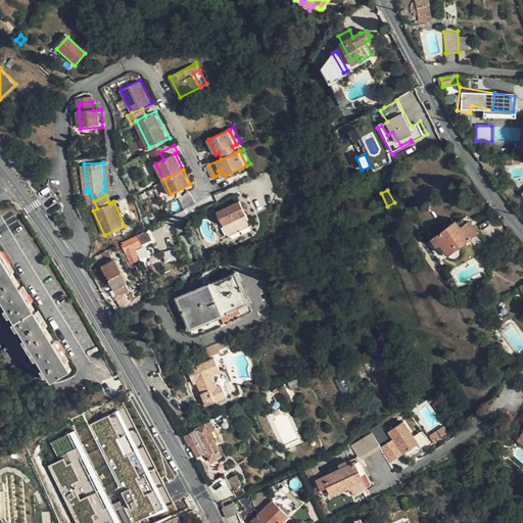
[(240,201),(217,211),(229,237),(251,226),(240,201)]
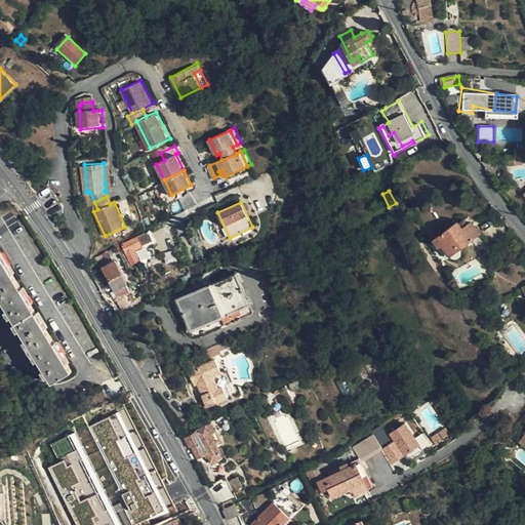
[(465,220),(459,225),(462,229),(468,226),(465,220)]
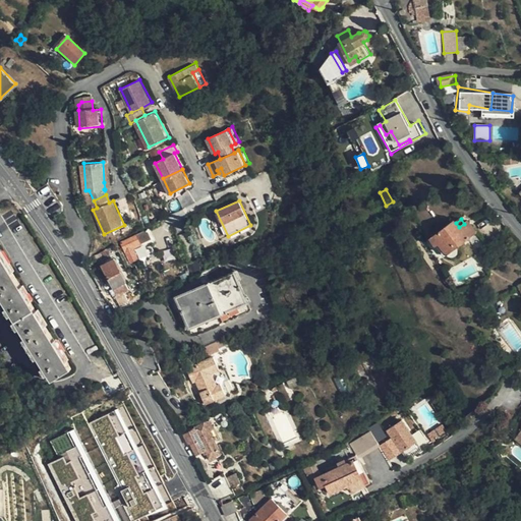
[(459,227),(456,223),(454,220),(430,238),(436,245),(439,242),(447,253),(449,255),(451,256),(453,256),(456,256),(458,255),(459,252),(459,249),(458,246),(476,232),(468,221),(464,224),(459,227)]
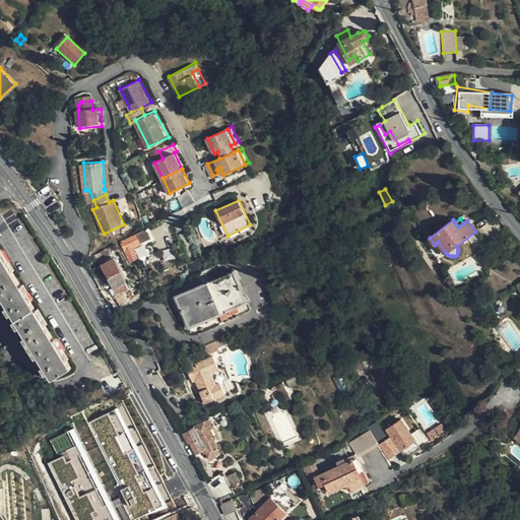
[(136,235),(121,243),(130,262),(138,258),(133,248),(141,244),(140,242),(149,238),(146,231),(137,236),(136,235)]
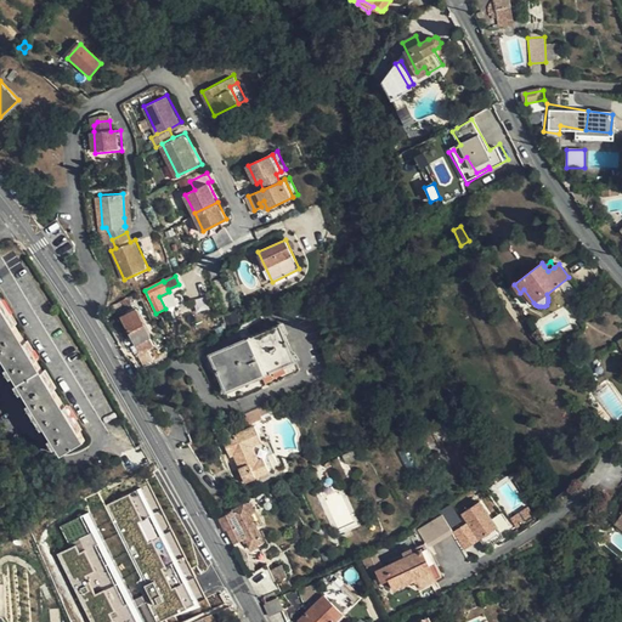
[(530,305),(533,303),(524,289),(520,293),(530,305)]
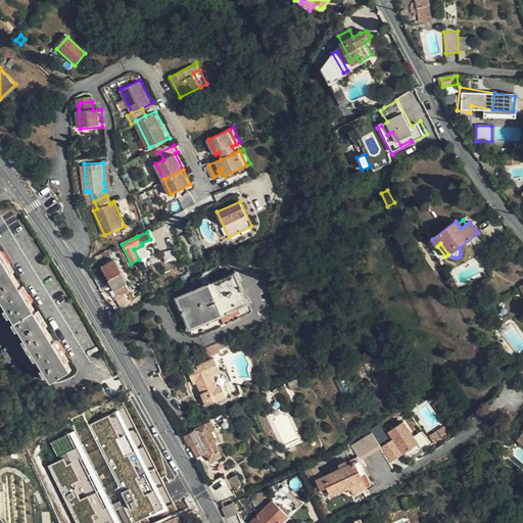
[(2,251),(0,252),(0,253),(12,274),(15,272),(2,251)]
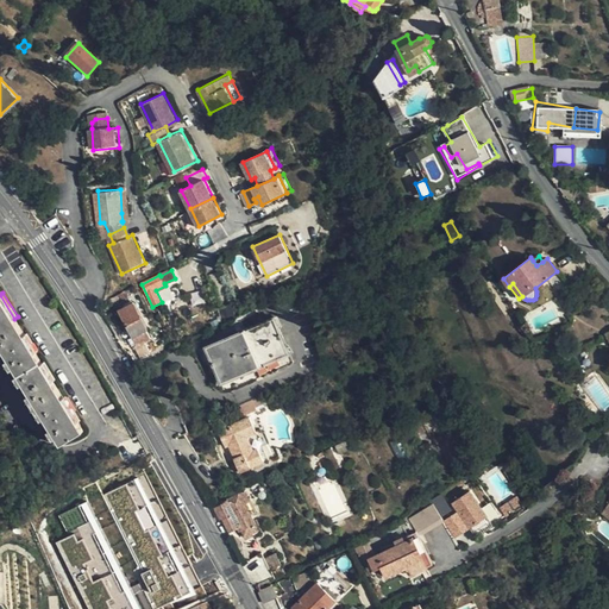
[(8,360),(14,369),(18,376),(24,384),(30,395),(44,419),(51,429),(57,439),(61,445),(83,431),(77,421),(63,397),(52,381),(42,363),(36,352),(25,336),(14,319),(0,295),(0,346),(1,350),(8,360)]
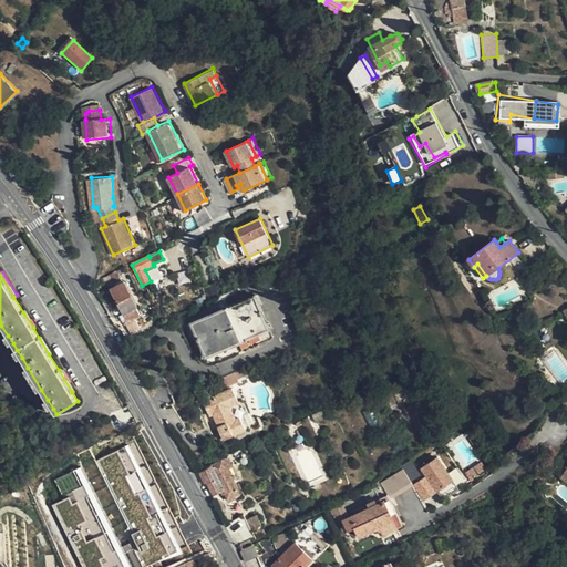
[(123,313),(137,306),(124,282),(111,289),(123,313)]
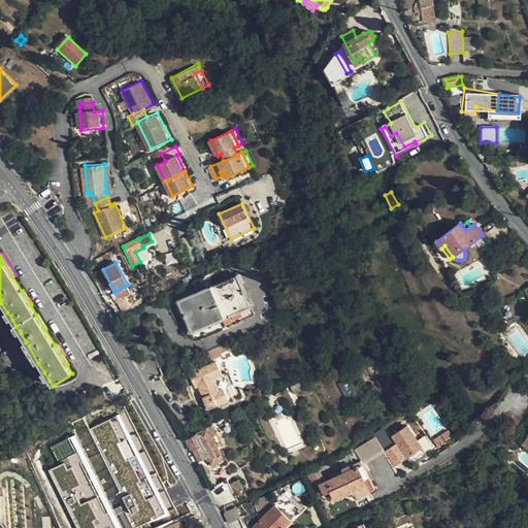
[(213,318),(221,315),(230,311),(231,315),(242,310),(241,306),(251,303),(238,275),(179,301),(192,328),(202,323),(203,327),(215,322),(213,318)]
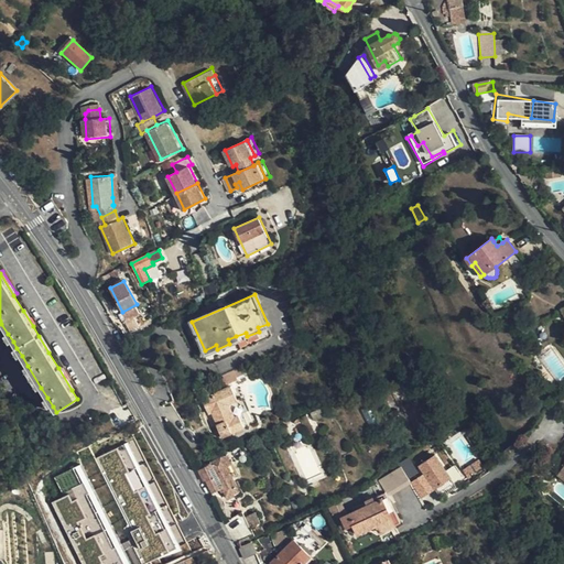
[(25,308),(23,311),(33,326),(35,325),(25,308)]
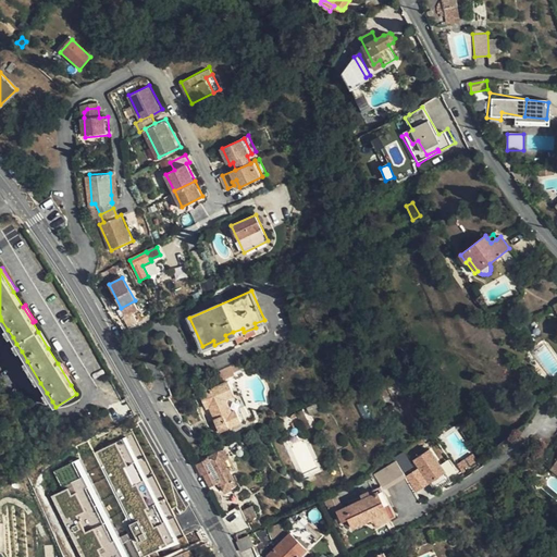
[(41,331),(38,332),(48,348),(50,347),(41,331)]
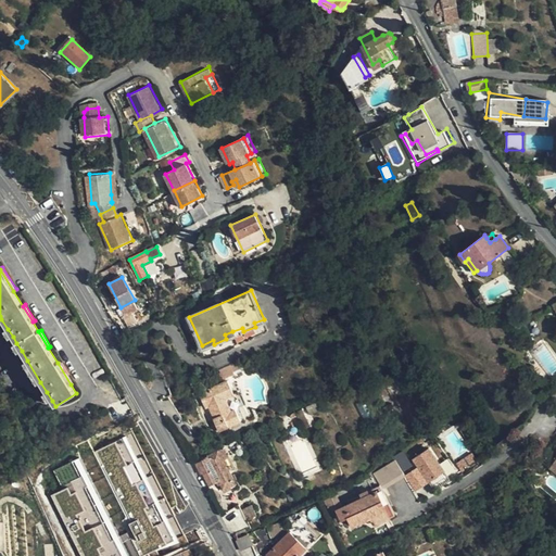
[(203,349),(214,344),(213,340),(202,345),(203,349)]
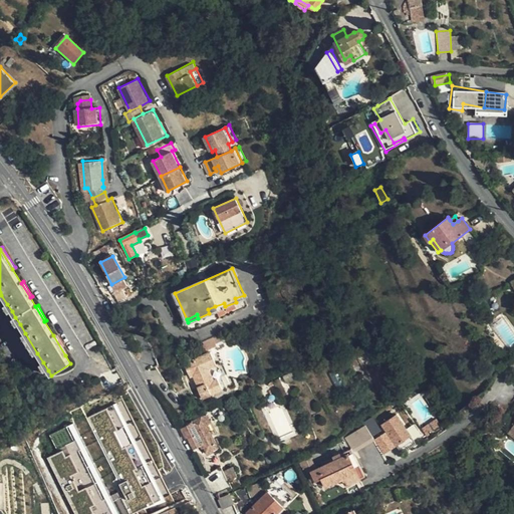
[(34,355),(37,353),(25,333),(22,335),(34,355)]
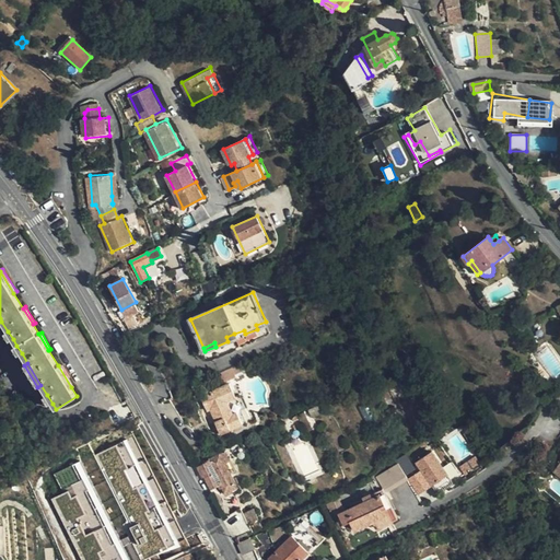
[(60,364),(58,365),(71,387),(73,386),(60,364)]
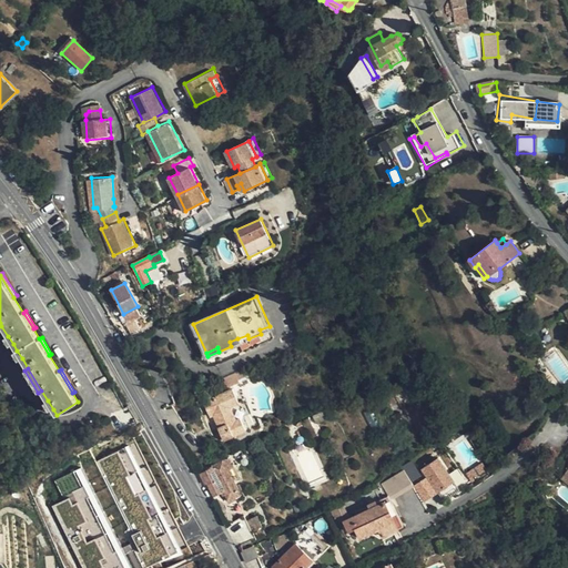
[(223,378),(226,387),(240,381),(236,373),(223,378)]
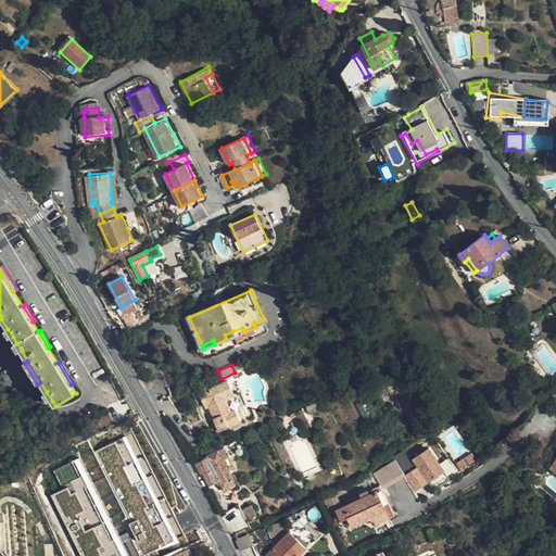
[(207,402),(210,405),(215,419),(214,419),(216,425),(212,427),(214,433),(241,420),(236,409),(231,412),(225,399),(235,394),(228,381),(199,394),(203,404),(207,402)]
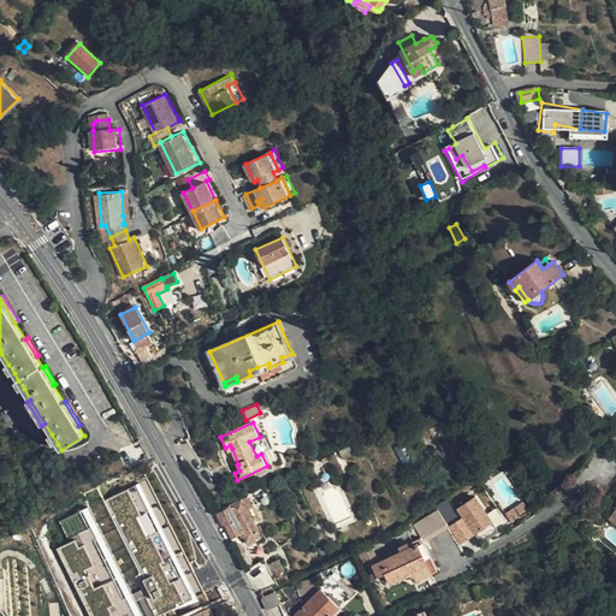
[(420,439),(426,451),(434,446),(428,436),(425,437),(420,439)]
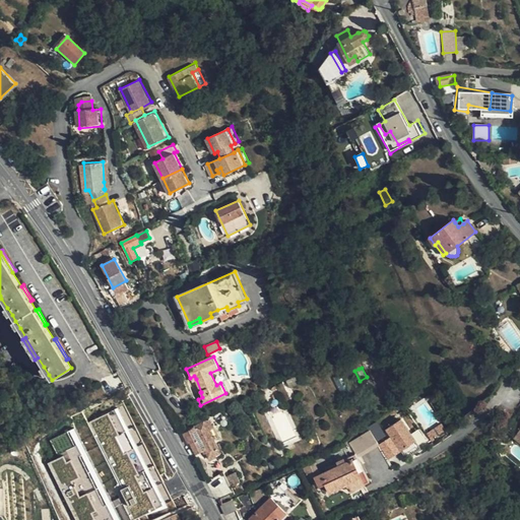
[(298,376),(287,380),(289,387),(301,382),(298,376)]
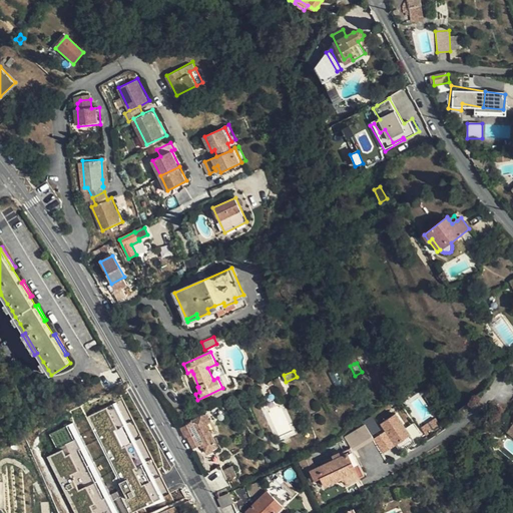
[(279,378),(275,380),(283,395),(286,394),(279,378)]
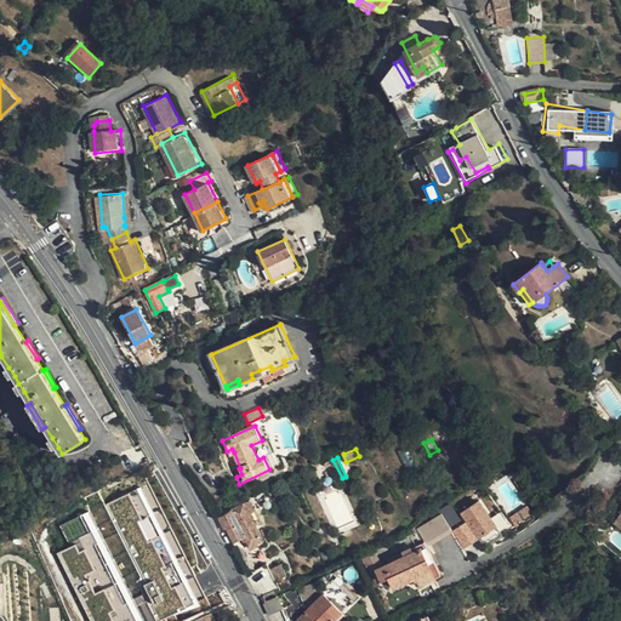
[(149,485),(106,503),(115,525),(123,527),(130,543),(142,546),(134,550),(132,557),(135,564),(166,569),(153,575),(153,576),(158,577),(152,580),(152,582),(151,580),(142,584),(151,600),(142,604),(148,620),(161,620),(199,605),(200,594),(167,517),(166,524),(149,485)]
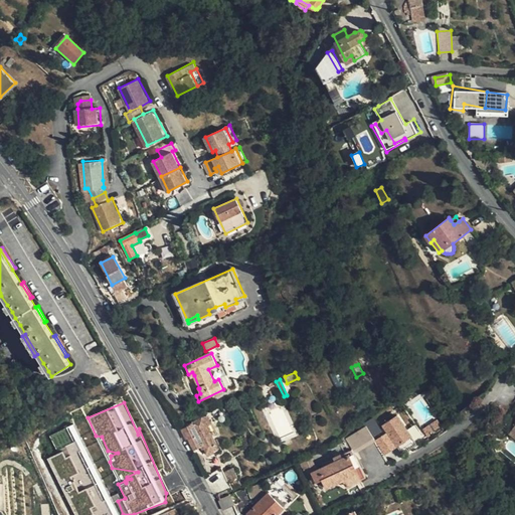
[(195,450),(197,449),(203,446),(208,455),(213,453),(212,451),(217,448),(209,428),(207,424),(211,422),(207,414),(190,424),(188,420),(183,423),(190,437),(189,438),(195,450)]
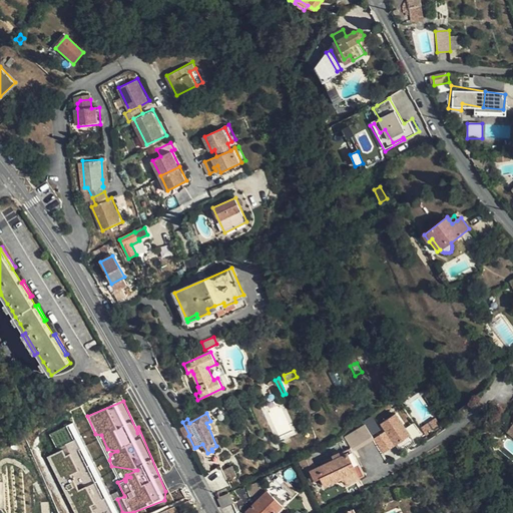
[(378,423),(374,418),(365,423),(368,429),(378,423)]
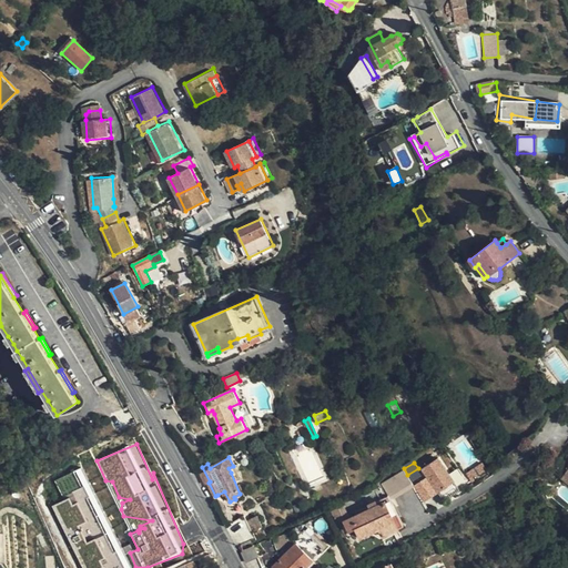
[(205,483),(209,483),(210,482),(202,467),(199,469),(205,483)]
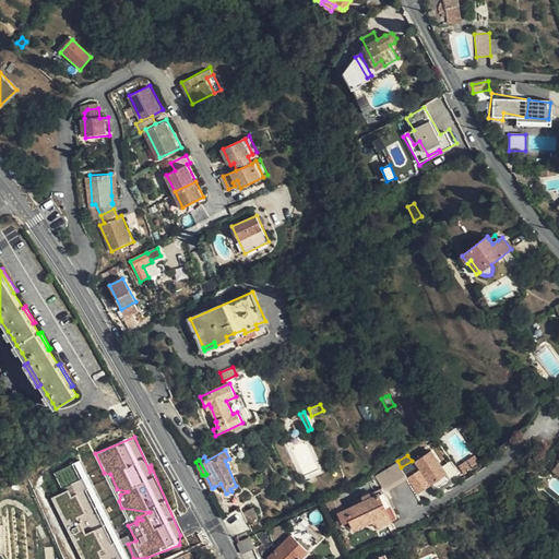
[(384,491),(407,477),(401,467),(397,461),(376,475),(384,490),(372,496),(365,500),(345,510),(340,513),(344,523),(351,520),(356,528),(373,520),(378,527),(397,518),(384,491)]
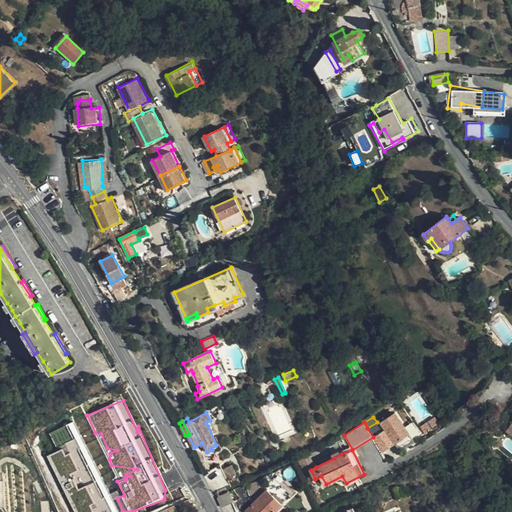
[(215,455),(212,450),(207,452),(210,458),(215,455)]
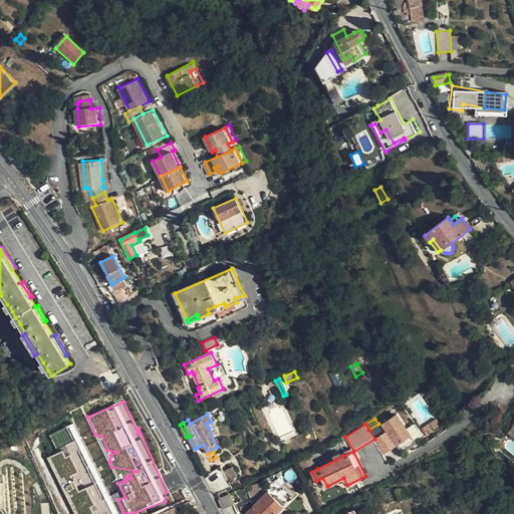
[(305,475),(312,472),(317,469),(311,457),(299,463),(305,475)]
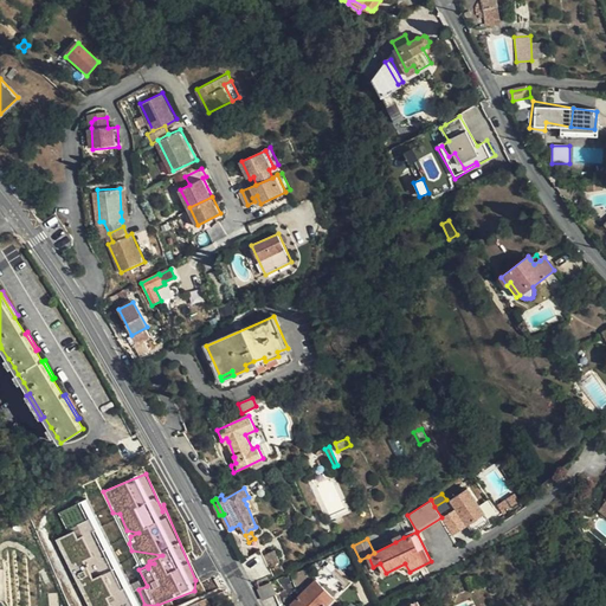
[(264,573),(266,578),(274,575),(269,566),(279,560),(275,550),(264,556),(265,559),(260,562),(265,572),(264,573)]
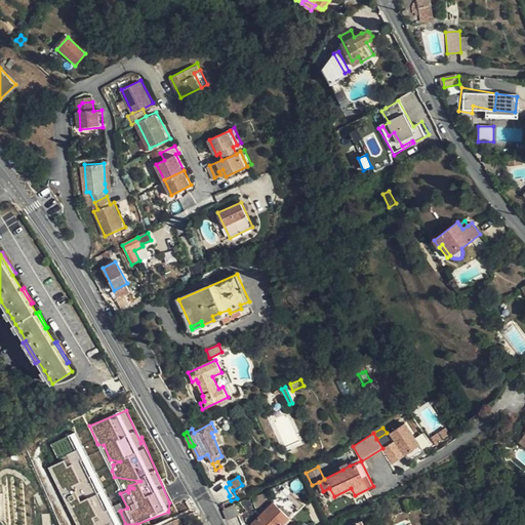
[(290,506),(292,502),(281,491),(272,500),(274,501),(252,524),(253,524),(281,524),(295,511),(290,506)]
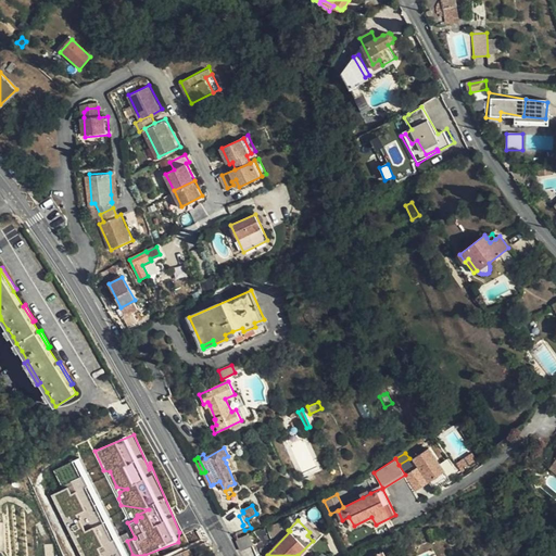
[(243,536),(250,546),(254,544),(250,533),(243,536)]
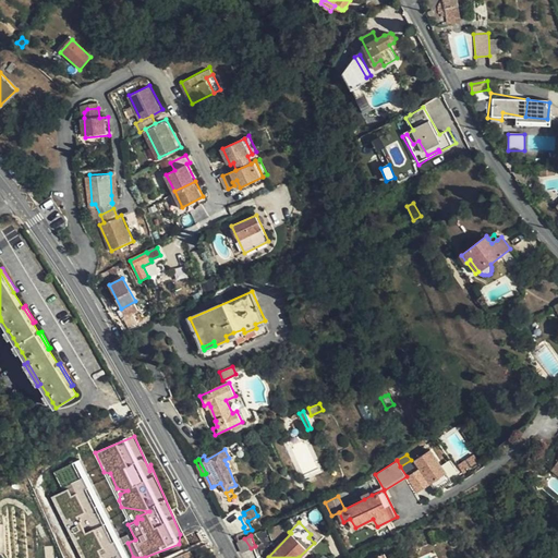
[(242,552),(251,548),(244,538),(237,542),(242,552)]
